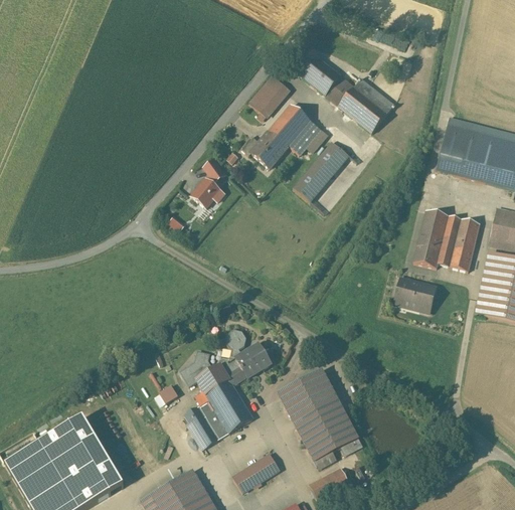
[(393,31),(388,46),(409,54),(415,39),(393,31)]
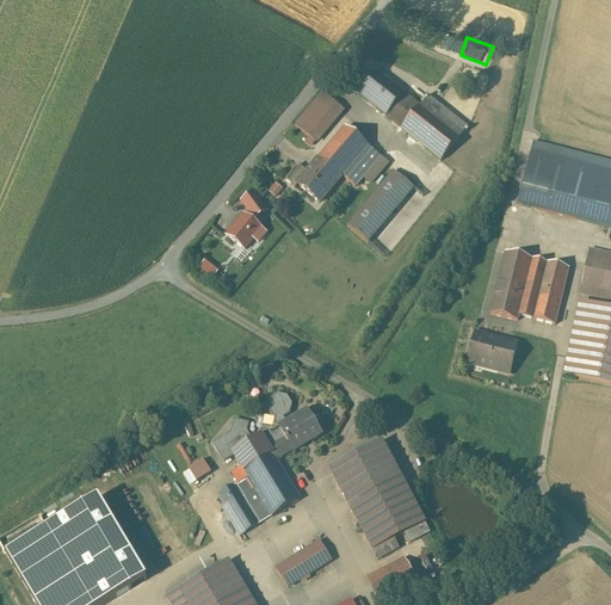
[(378,69),(364,57),(364,56),(356,49),(337,74),(368,98),(368,99),(401,125),(419,103),(402,93),(403,92),(377,71),(378,69)]
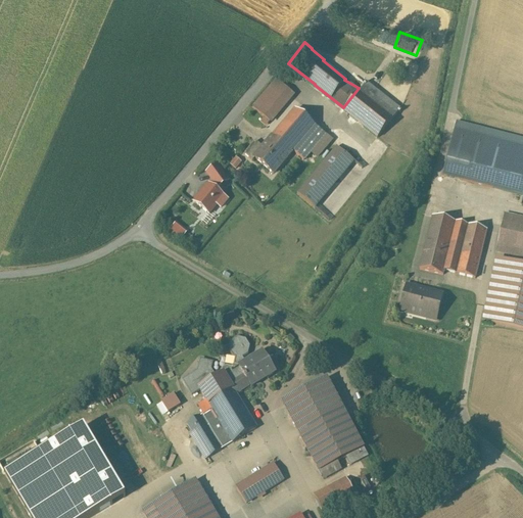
[(276,76),(252,104),(270,119),(293,90),(276,76)]
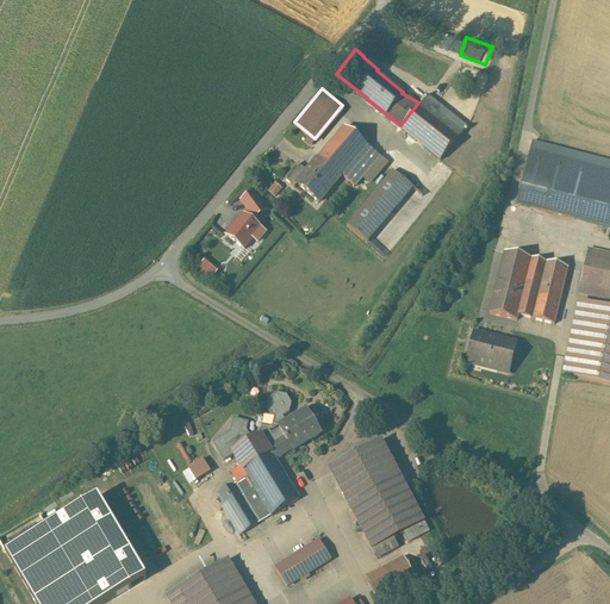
[(467,125),(428,93),(425,95),(425,94),(418,103),(458,134),(465,126),(466,128),(467,125)]
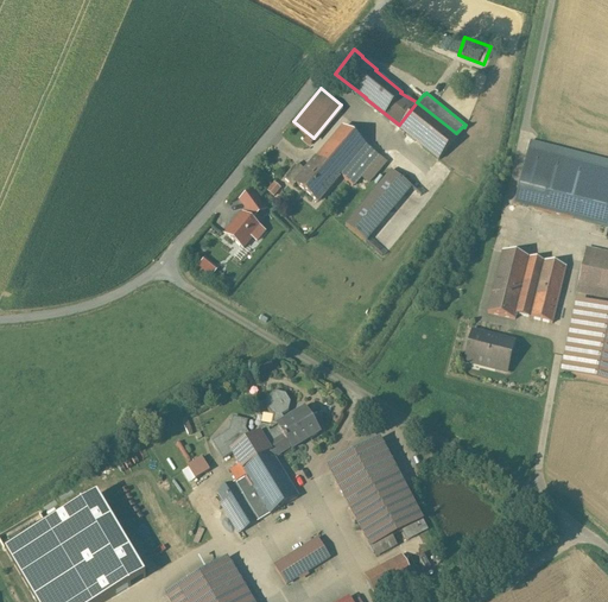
[(417,102),(399,125),(438,156),(456,133),(417,102)]
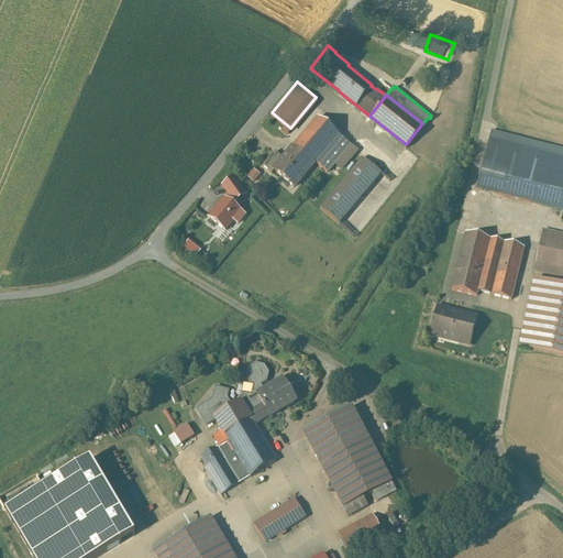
[(318,113),(293,143),(283,155),(274,149),(263,163),(272,171),(274,167),(294,184),(313,161),(315,159),(338,131),(318,113)]
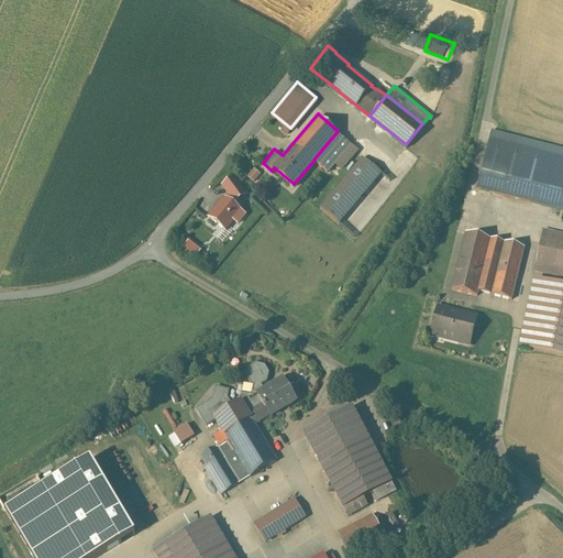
[(338,131),(315,159),(327,168),(328,167),(334,160),(334,159),(350,141),(338,131)]
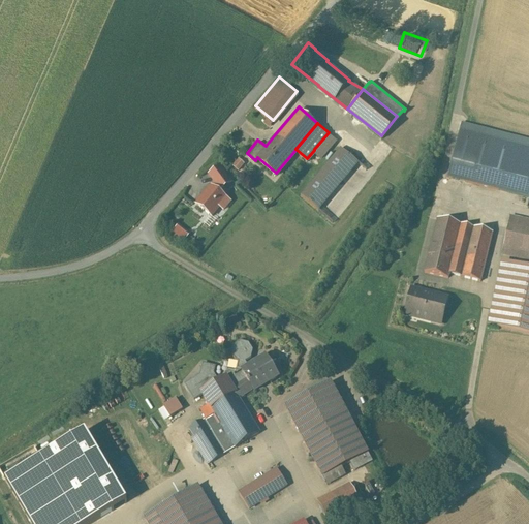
[(528,144),(459,127),(456,143),(528,160),(528,144)]
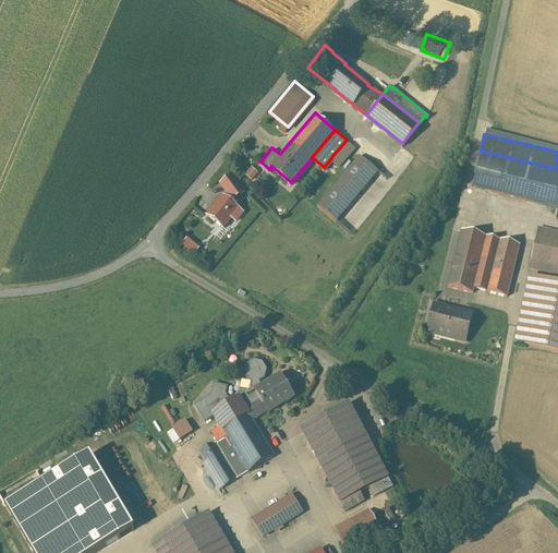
[(331,157),(331,158),(338,164),(353,146),(347,140),(331,157)]
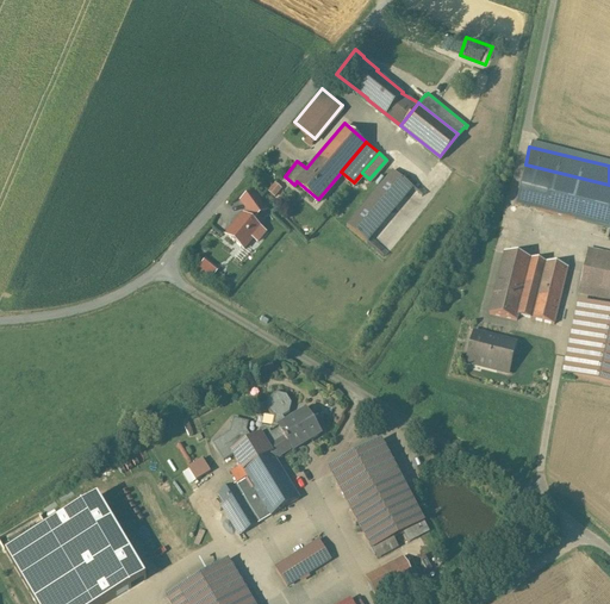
[(609,185),(526,164),(516,200),(609,223),(609,185)]
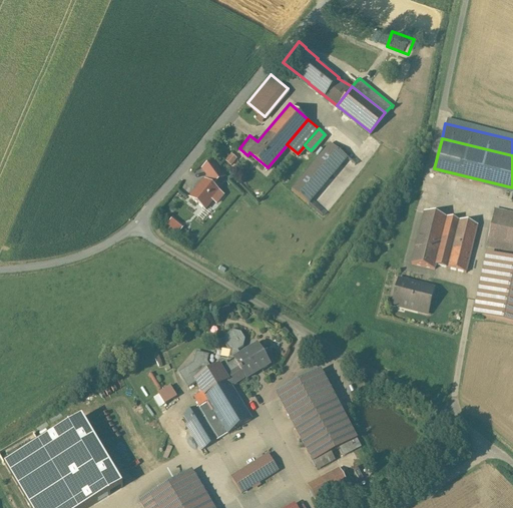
[(330,140),(292,186),(309,201),(348,155),(330,140)]
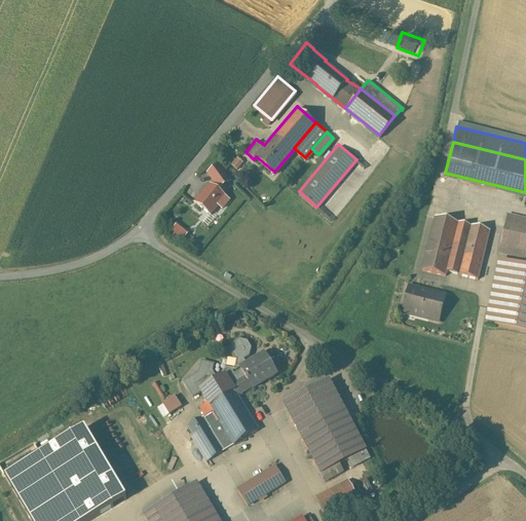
[(237,156),(232,162),(236,166),(241,160),(237,156)]
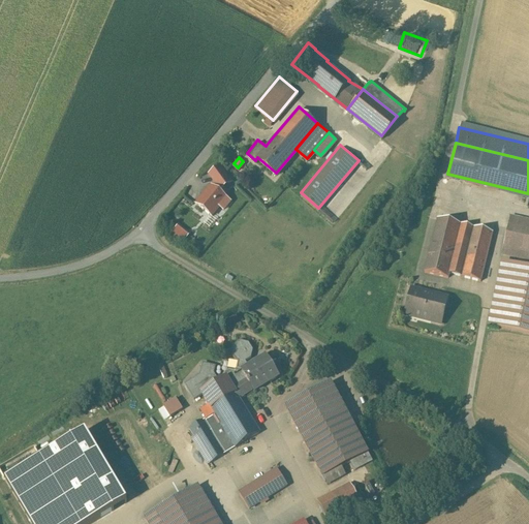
[(221,162),(208,172),(220,188),(234,179),(221,162)]
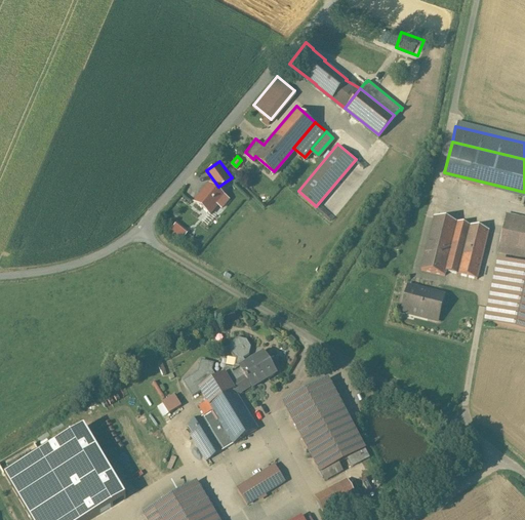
[(210,183),(204,190),(204,189),(196,199),(195,200),(196,201),(209,211),(208,211),(210,212),(211,211),(210,211),(217,202),(221,205),(228,197),(216,188),(218,186),(214,180),(211,184),(210,183)]
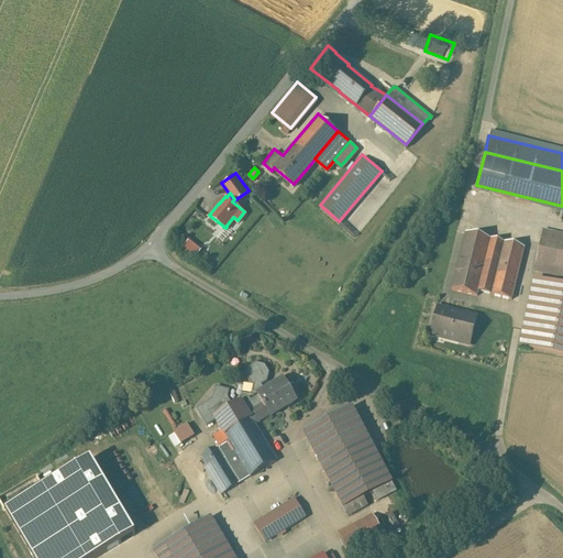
[(353,230),(360,223),(354,219),(348,225),(353,230)]
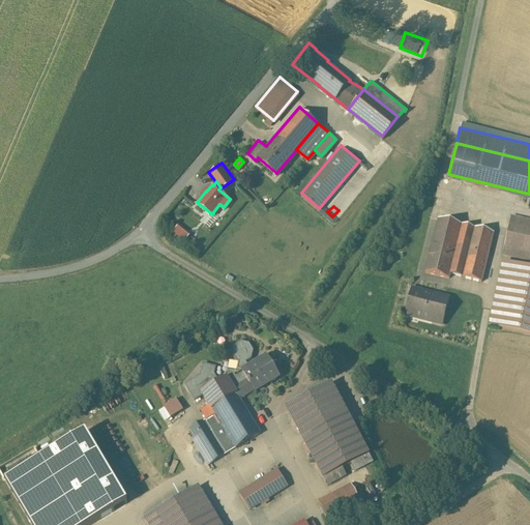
[(529,216),(510,213),(502,251),(529,257),(529,216)]
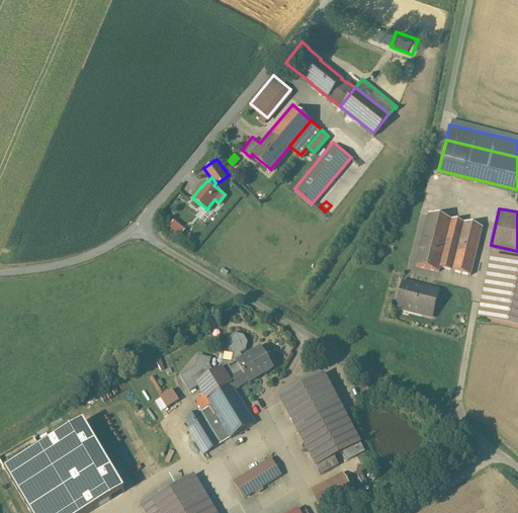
[(482,224),(428,211),(416,263),(439,268),(442,256),(453,259),(451,267),(470,272),(482,224)]
